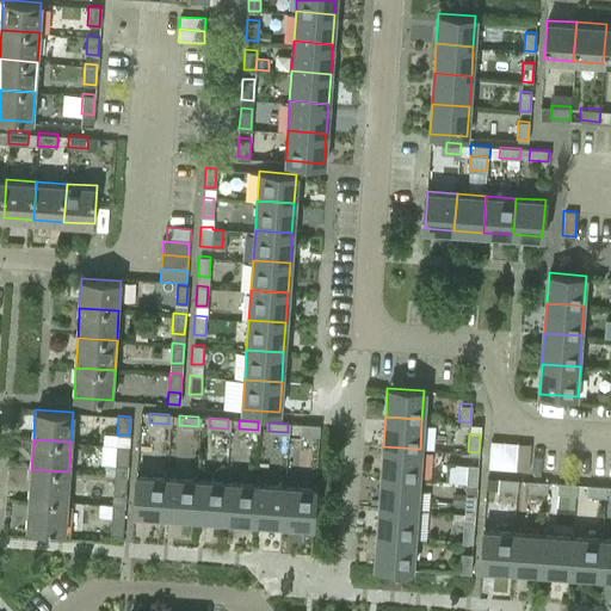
[(501,467),(504,442),(491,440),(488,466),(501,467)]
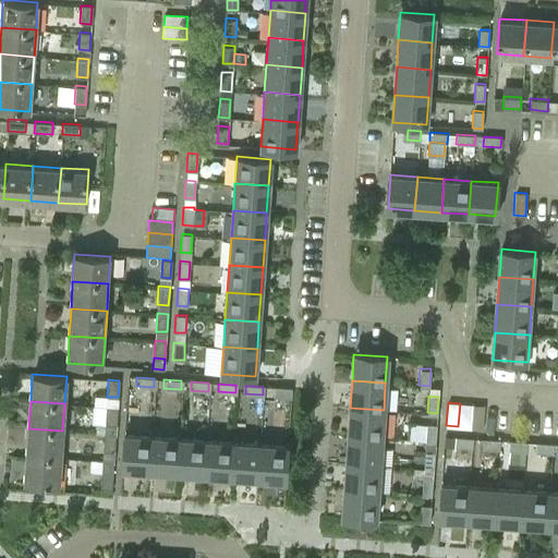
[(470,427),(472,403),(460,403),(458,426),(470,427)]
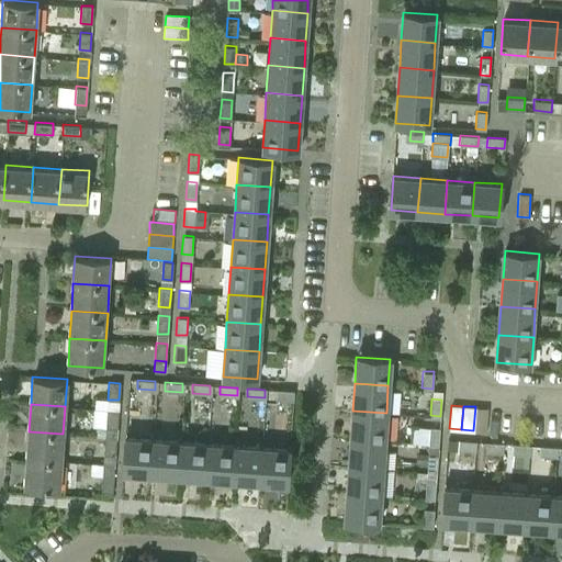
[(486,430),(487,407),(475,406),(473,430),(486,430)]
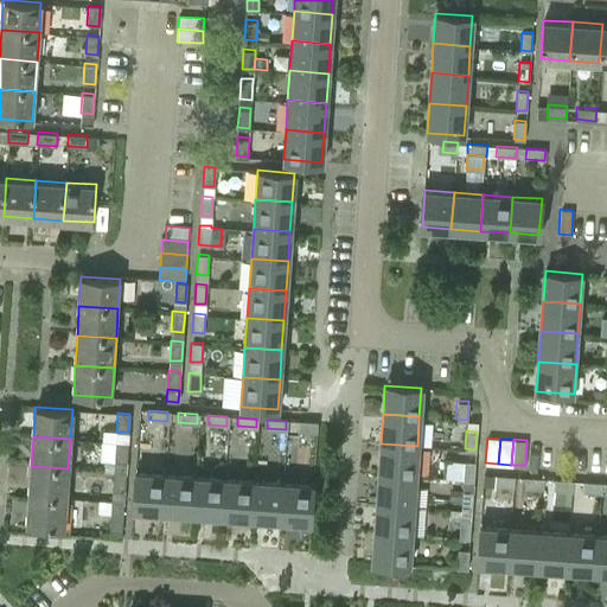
[(126,462),(127,442),(116,441),(114,461),(126,462)]
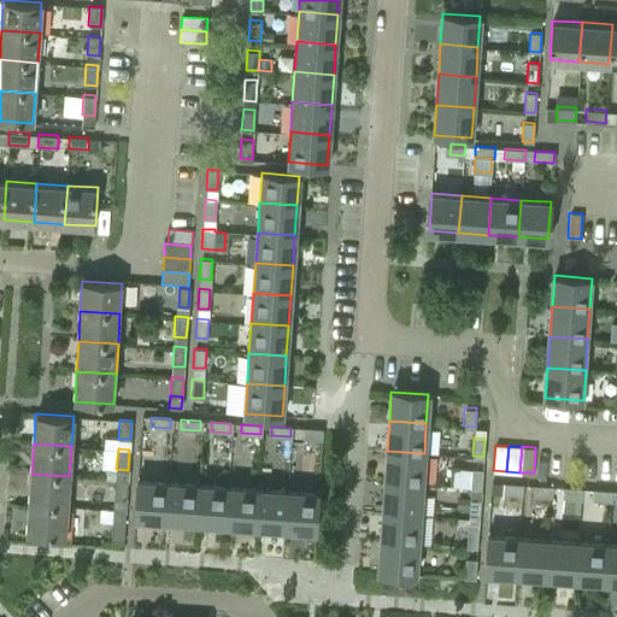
[(423,465),(424,453),(387,451),(385,481),(422,483),(422,485),(435,485),(436,466),(423,465)]
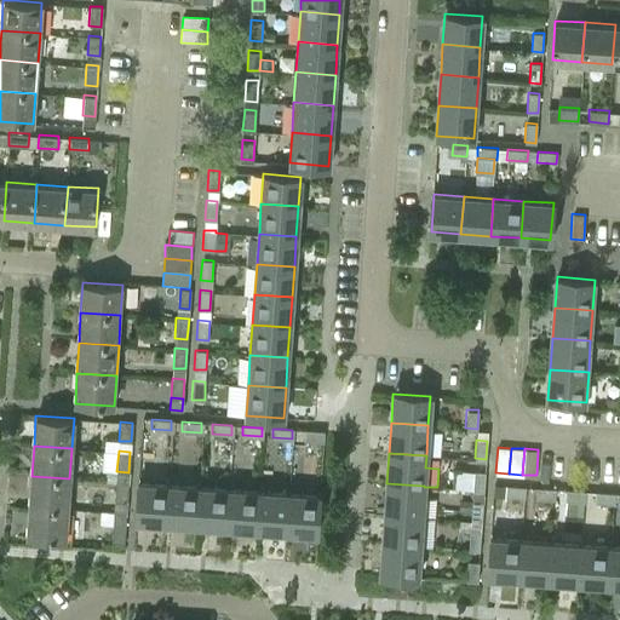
[(483,492),(484,471),(474,470),(472,491),(483,492)]
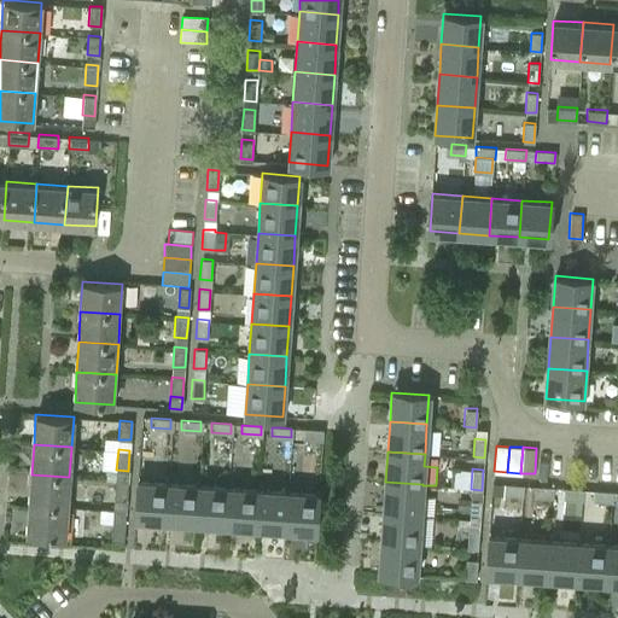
[(66,507),(69,477),(31,474),(29,503),(66,507)]
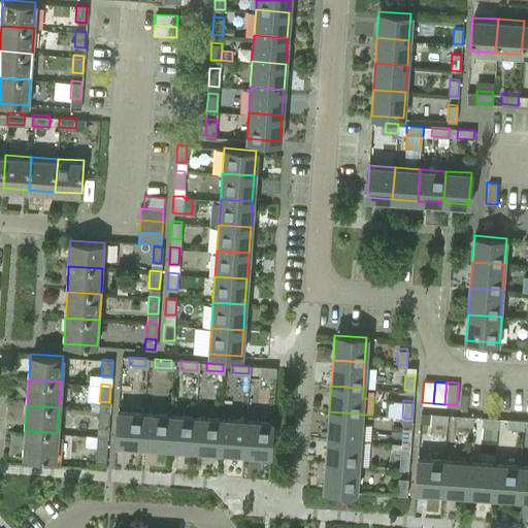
[(108,427),(109,409),(99,409),(97,426),(108,427)]
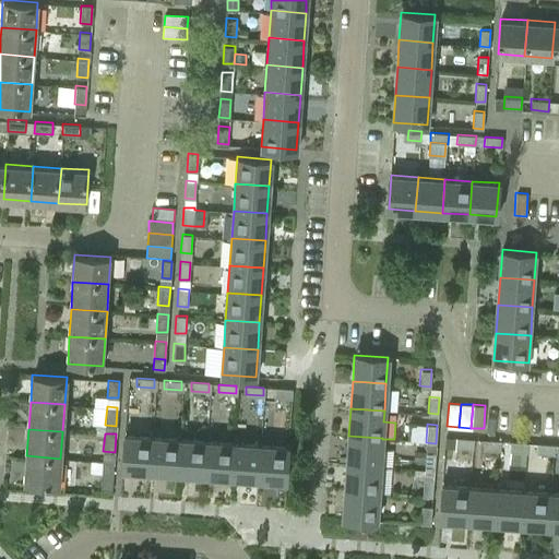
[(149,471),(151,437),(125,435),(121,468),(149,471)]
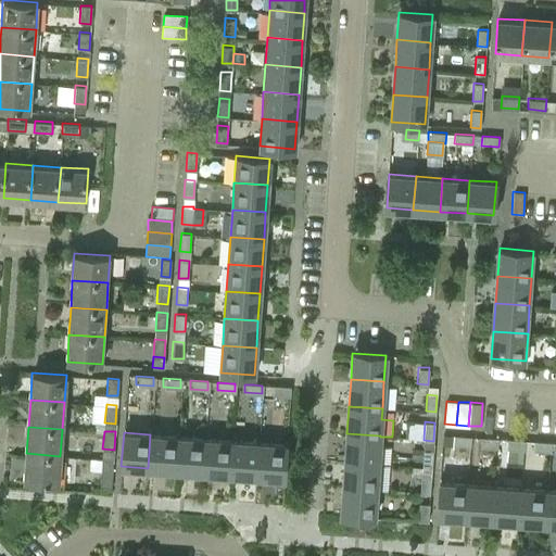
[(378,463),(380,437),(380,436),(346,433),(344,459),(378,463)]
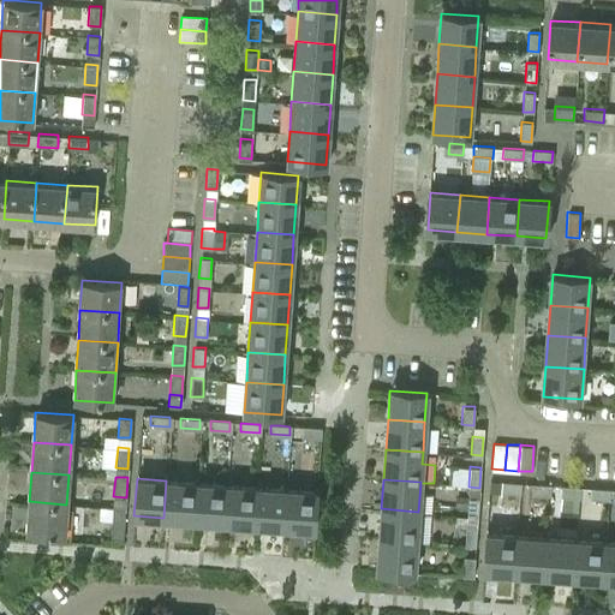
[(193,520),(196,483),(166,481),(163,518),(193,520)]
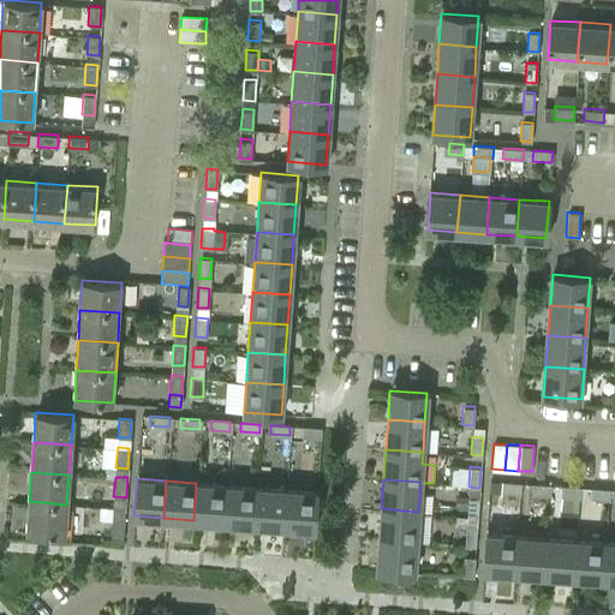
[(521,494),(521,483),(502,482),(501,493),(521,494)]
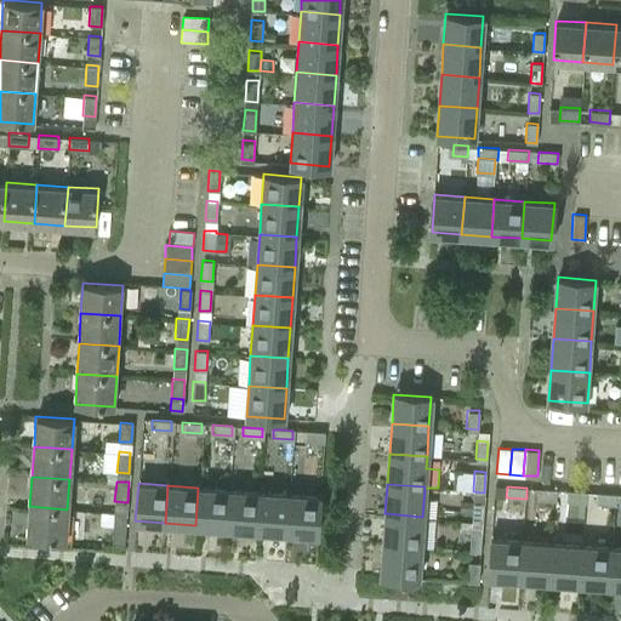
[(226,527),(228,490),(198,488),(195,525),(226,527)]
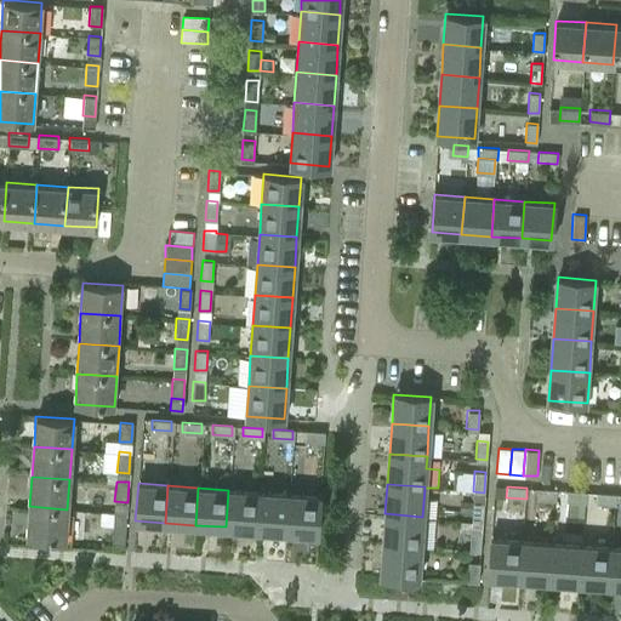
[(556,500),(556,490),(536,489),(536,499),(556,500)]
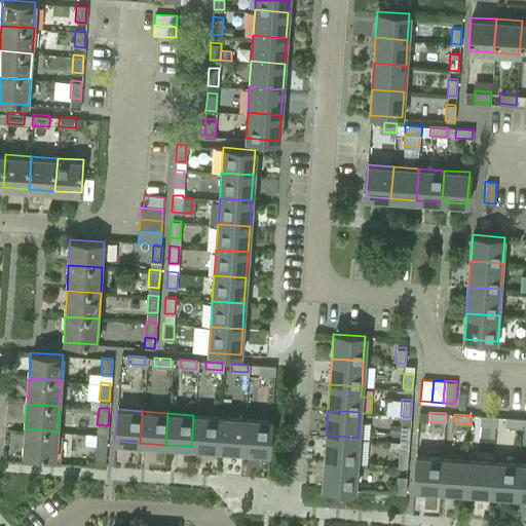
[(217,448),(219,416),(193,415),(191,446),(217,448)]
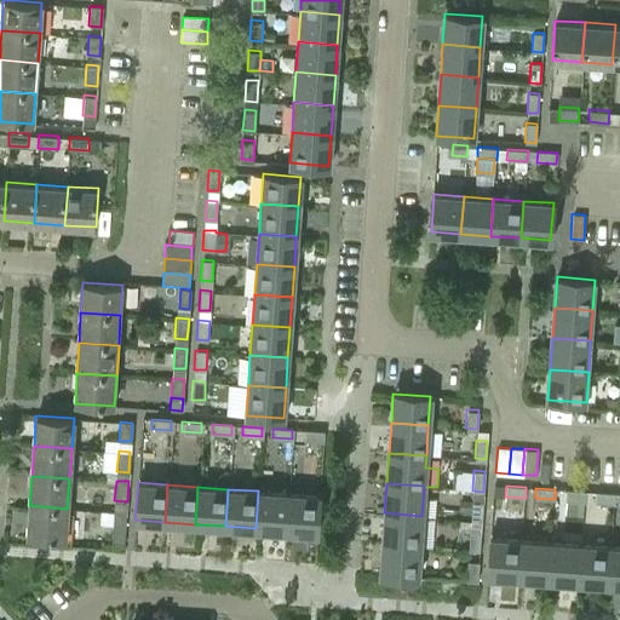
[(585,501),(585,492),(566,489),(564,500),(585,501)]
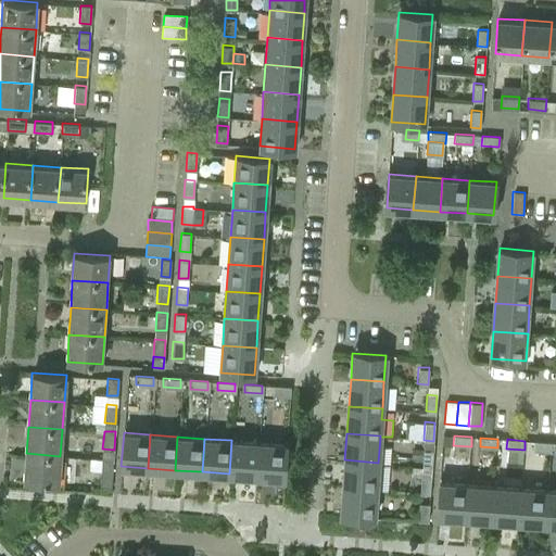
[(255,476),(258,442),(231,440),(229,474),(255,476)]
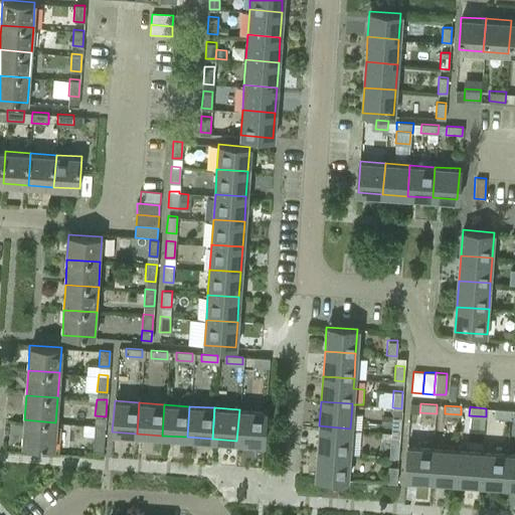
[(510,418),(511,409),(495,408),(494,417),(510,418)]
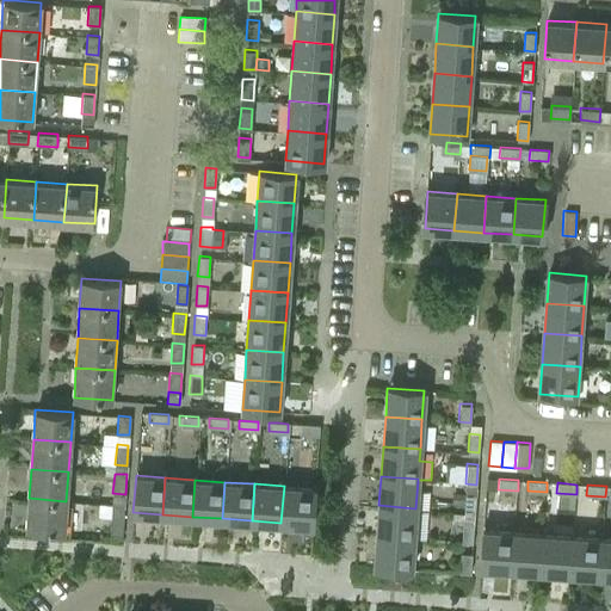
[(310,525),(314,488),(284,486),(281,523),(310,525)]
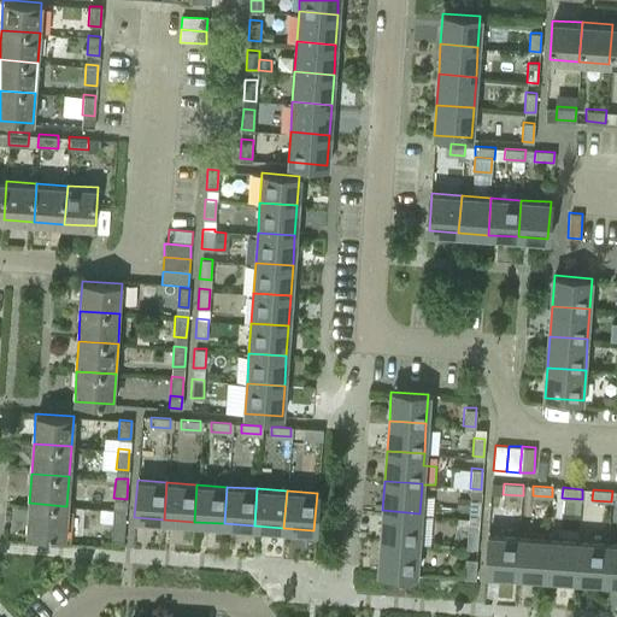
[(479,519),(481,499),(470,499),(469,518),(479,519)]
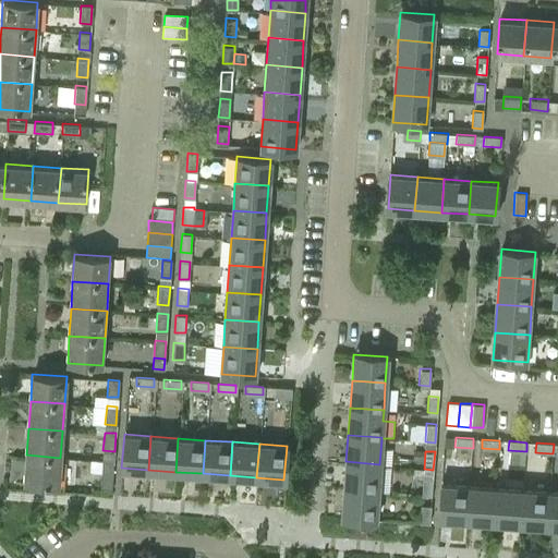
[(59,485),(60,458),(26,455),(24,483),(59,485)]
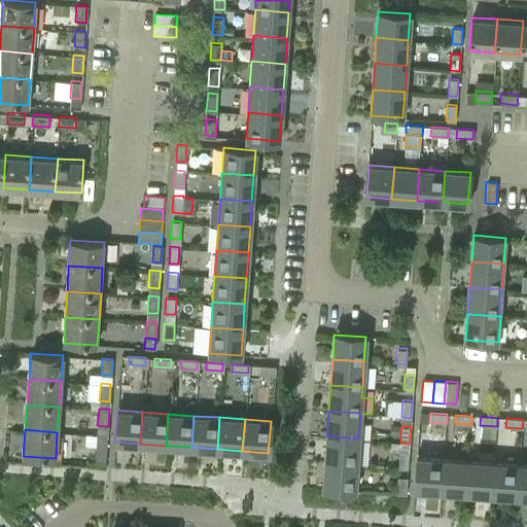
[(105,462),(107,435),(96,434),(94,461),(105,462)]
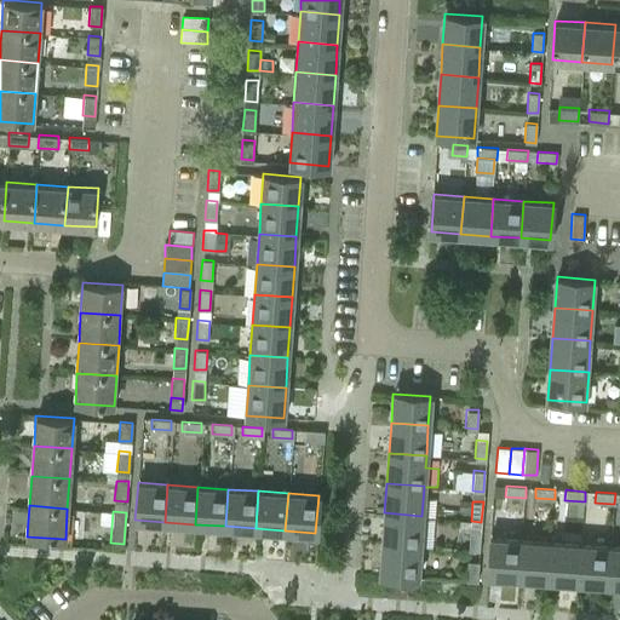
[(419,545),(422,516),(384,512),(383,543),(419,545)]
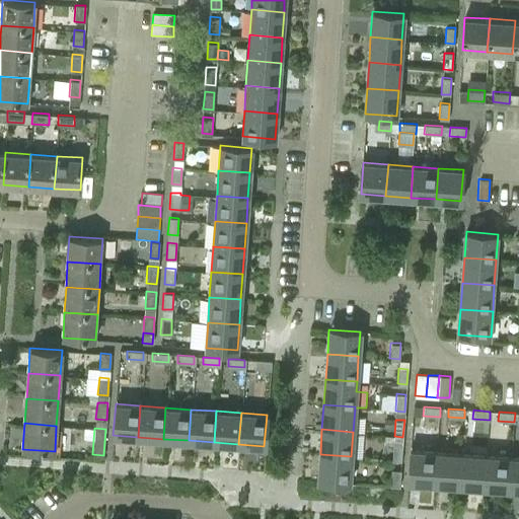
[(401,461),(402,445),(393,444),(392,461),(401,461)]
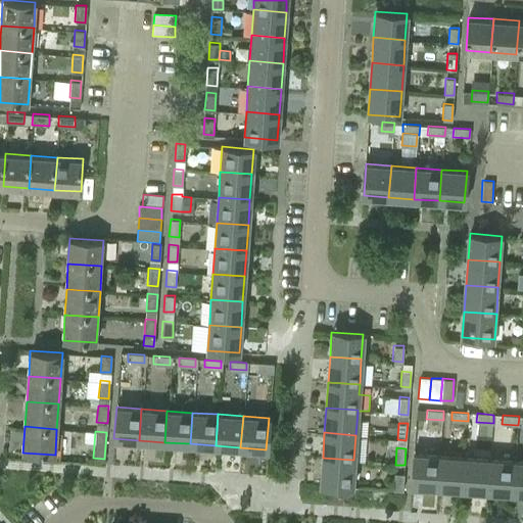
[(436,486),(439,455),(414,454),(412,484),(436,486)]
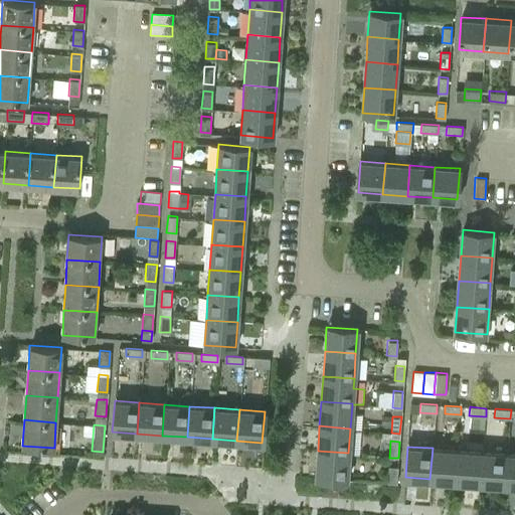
[(455,480),(457,450),(433,448),(430,479),(455,480)]
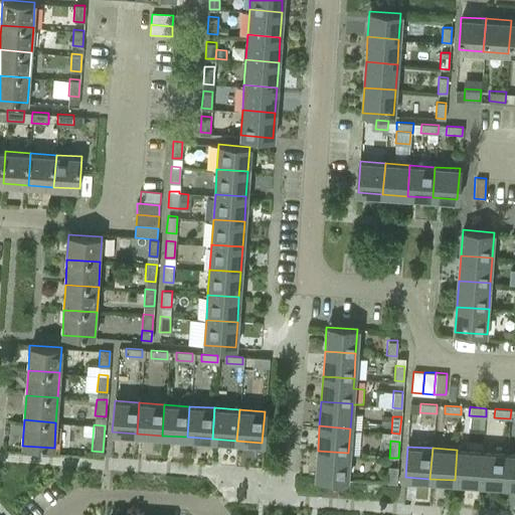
[(480,482),(482,452),(457,450),(455,480),(480,482)]
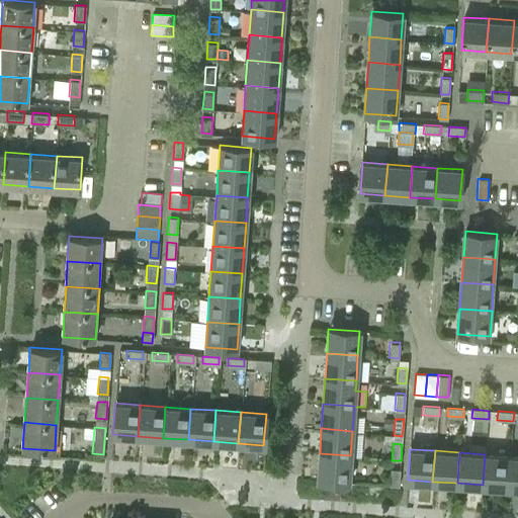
[(349,481),(350,455),(320,453),(318,479),(349,481)]
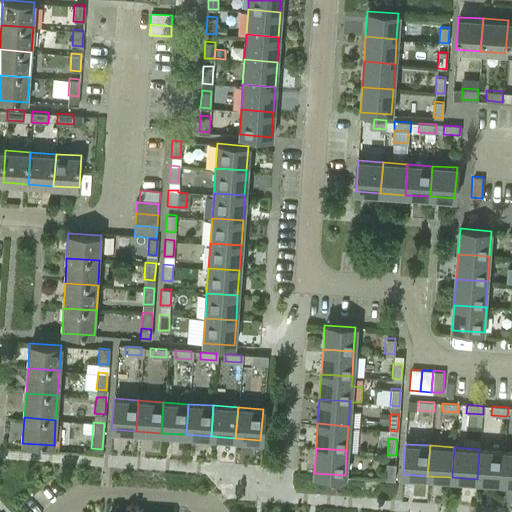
[(502,481),(504,451),(479,449),(477,479),(502,481)]
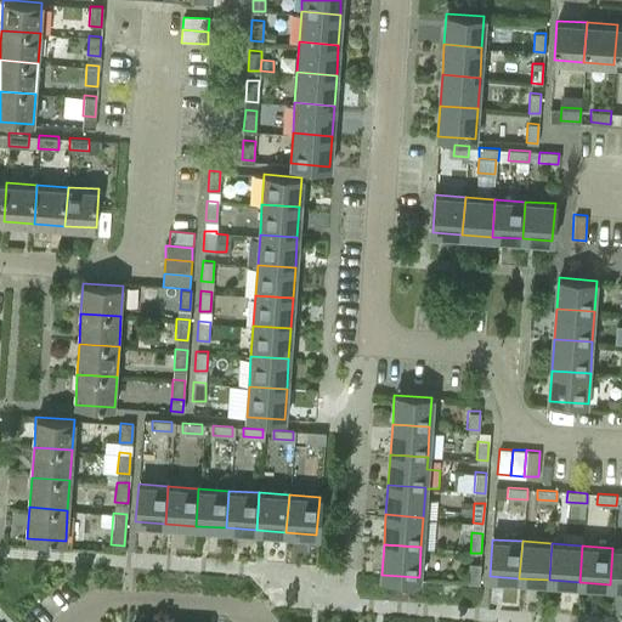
[(621,584),(621,548),(612,548),(610,584),(621,584)]
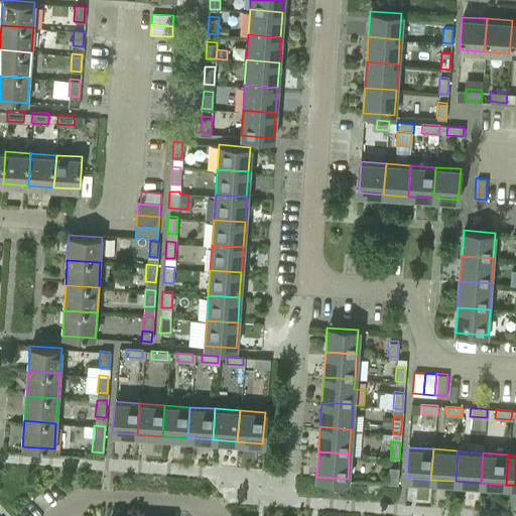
[(397,482),(398,467),(388,466),(388,481),(397,482)]
